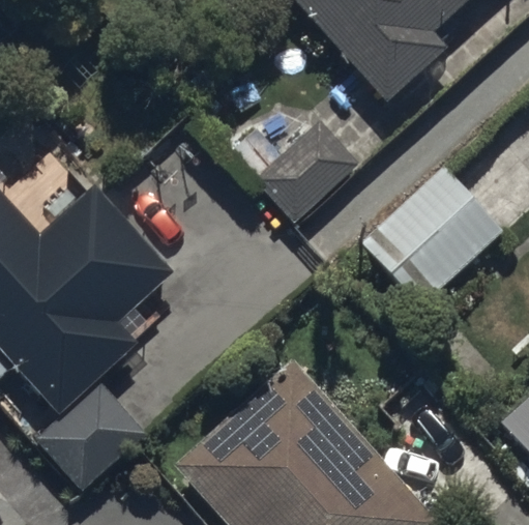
[(294,0),(387,101),(447,47),(437,35),(475,0),(294,0)]
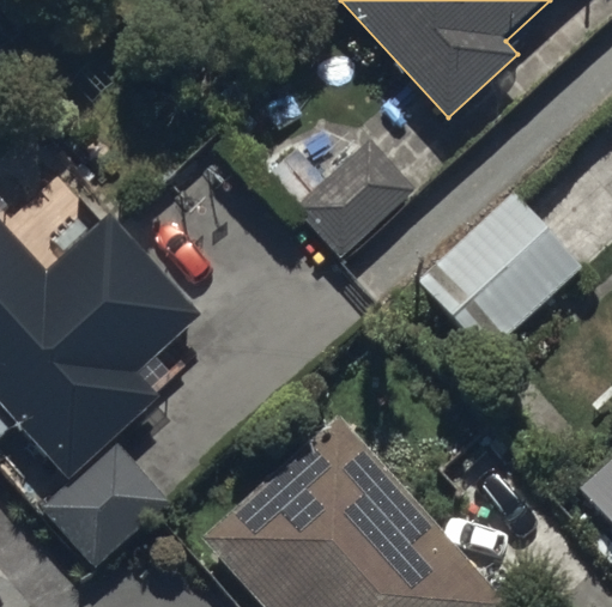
[(419,195),(373,140),(323,181),(296,149),(271,169),(301,205),(297,208),(343,261),(419,195)]
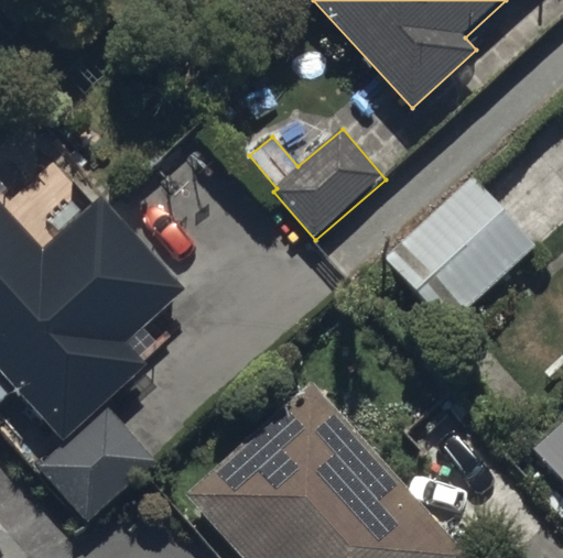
[(451,326),(537,245),(469,175),(385,256),(451,326)]
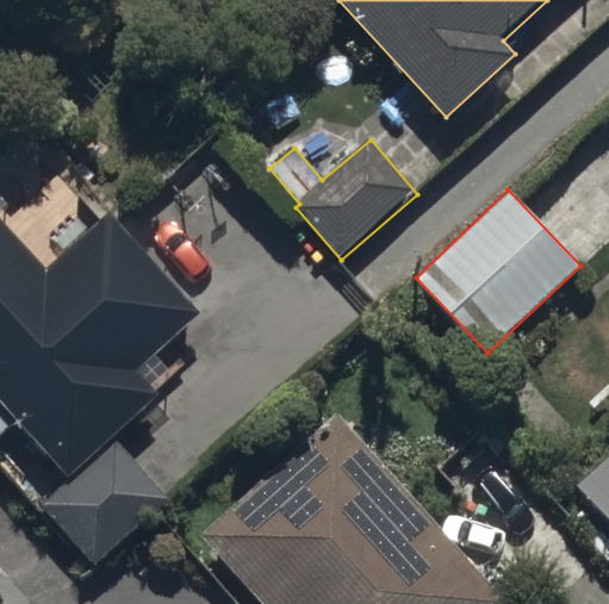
[(0,211),(0,433),(17,418),(73,480),(38,511),(89,568),(168,499),(115,440),(165,396),(157,388),(175,372),(160,354),(204,315),(104,203),(64,236),(24,191),(0,211)]
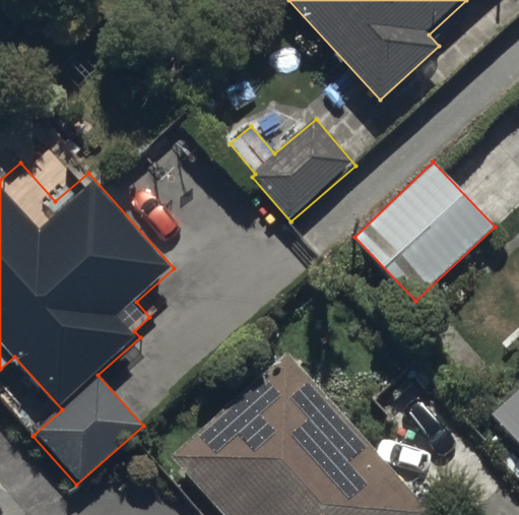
[(432,514),(434,514),(287,351),(171,456),(222,514),(432,514)]
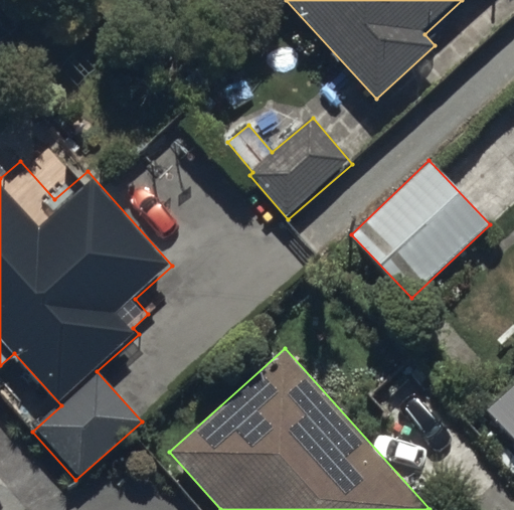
[(513,382),(486,408),(513,441),(513,382)]
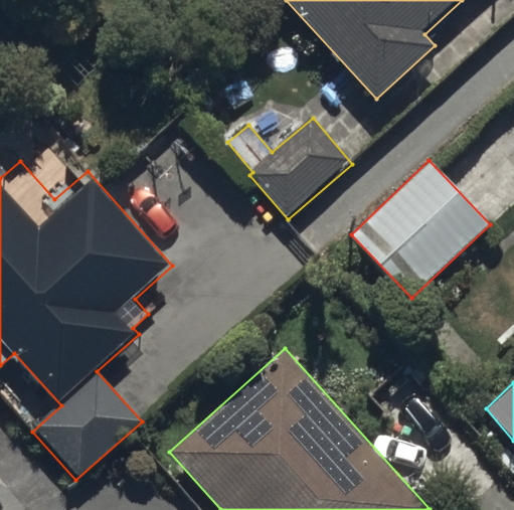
All buildings are outlined.
